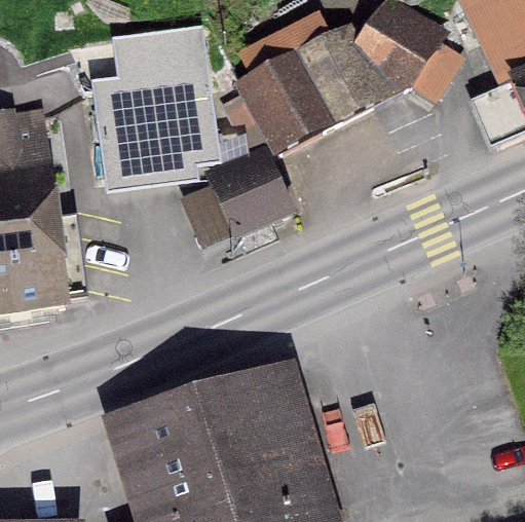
[(469,57),(445,41),(452,30),(403,0),(384,0),(358,38),(347,22),(330,30),(320,8),(237,49),(250,72),(235,80),(275,156),(414,85),(437,102),(469,57)]
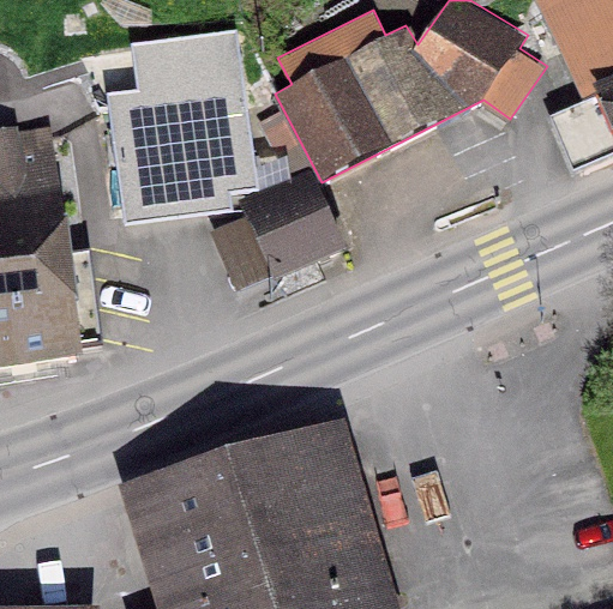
[(538,0),(581,101),(550,114),(574,172),(612,154),(612,0),(538,0)]
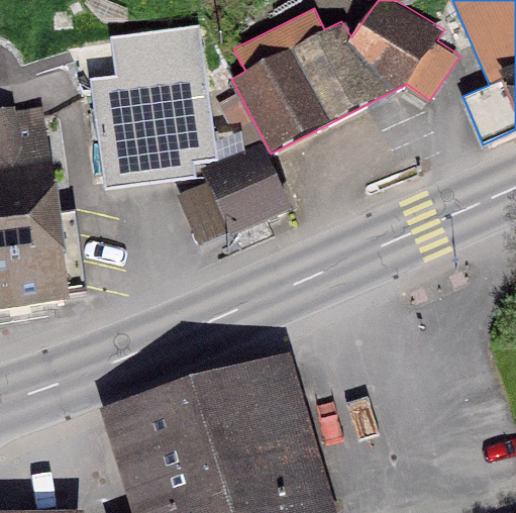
[(218,163),(200,23),(110,34),(115,75),(90,78),(104,192),(197,181),(195,165),(218,163)]
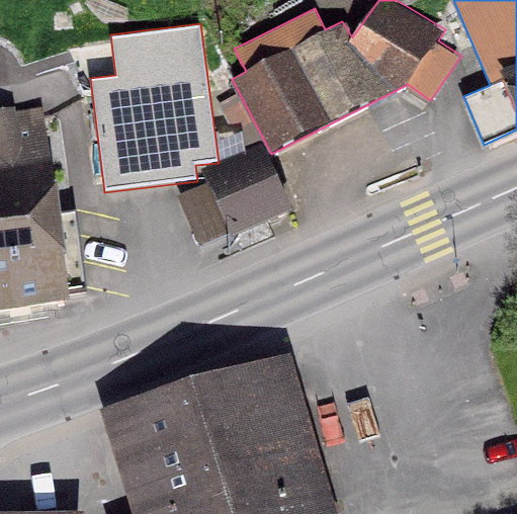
[(0,311),(70,302),(44,103),(17,107),(16,103),(0,105),(0,311)]
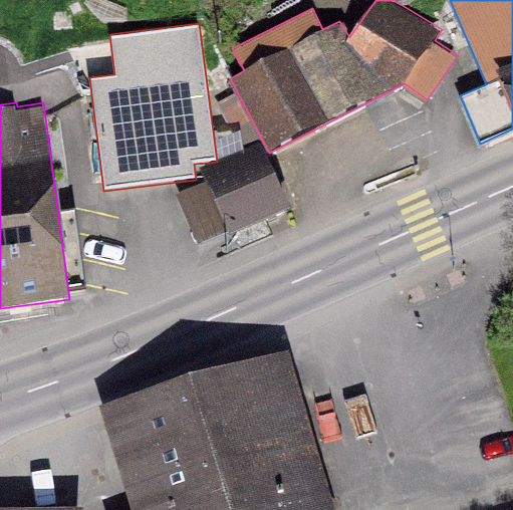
[(290,208),(260,142),(201,169),(205,180),(176,193),(199,243),(228,230),(231,235),(290,208)]
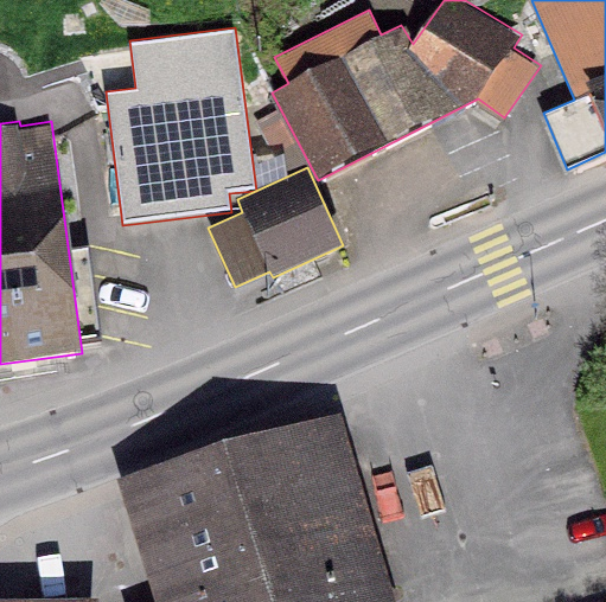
[(374,601),(331,426),(132,486),(167,601),(374,601)]
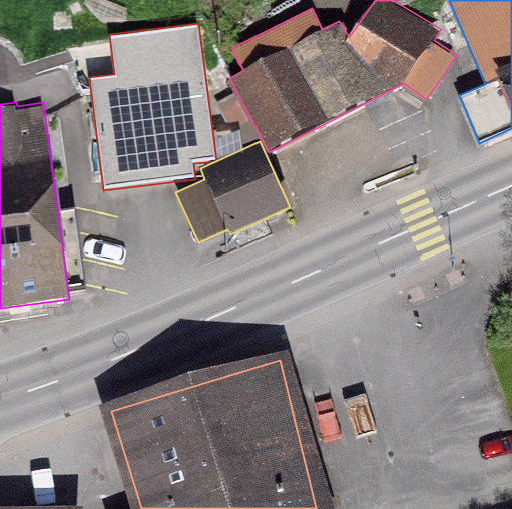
All buildings are outlined.
